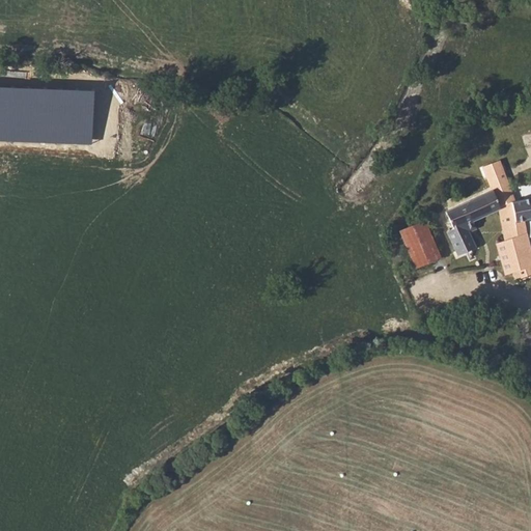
[(460,205),(446,212),(453,229),(447,231),(457,256),(475,249),(469,234),(477,231),(472,220),(498,208),(499,207),(499,206),(492,191),(460,205)]
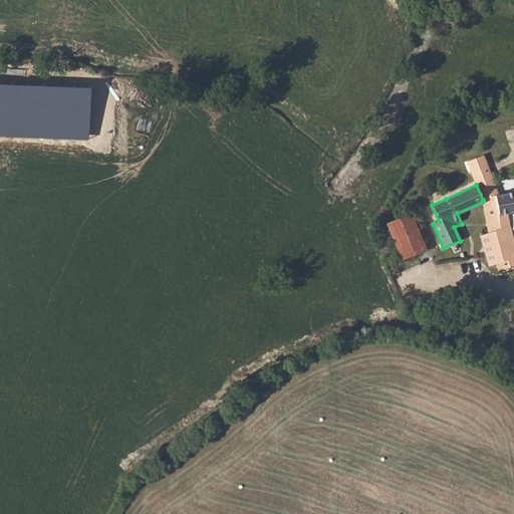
[(513,191),(495,194),(499,214),(508,213),(513,211),(513,191)]
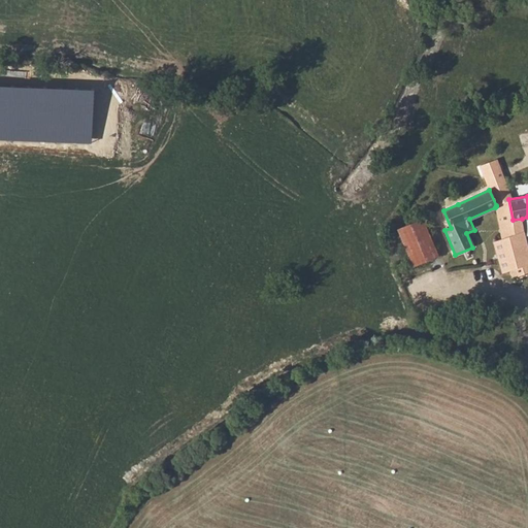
[(508,236),(525,232),(522,219),(513,220),(508,199),(496,205),(496,206),(495,207),(501,238),(508,236)]
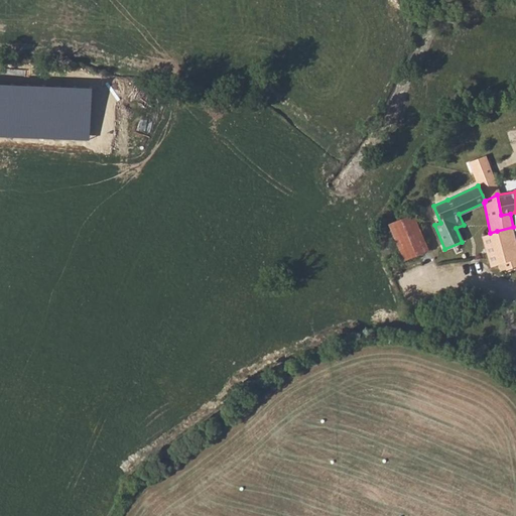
[(413,214),(389,224),(403,258),(427,249),(413,214)]
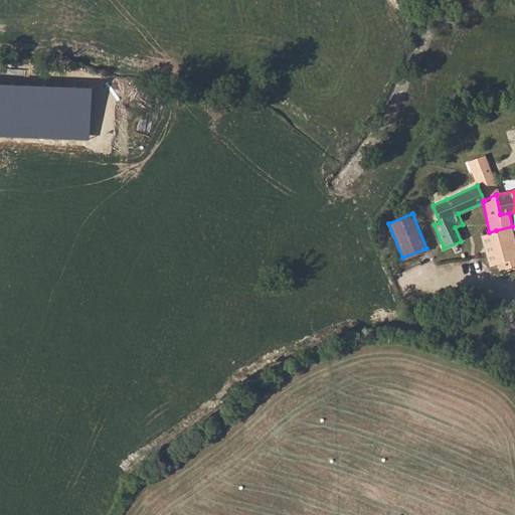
[(514,239),(512,226),(496,230),(505,261),(514,258),(514,239)]
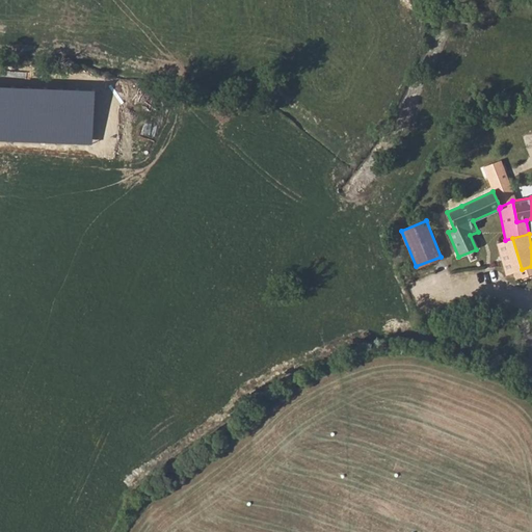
[(522,269),(512,238),(505,240),(499,242),(508,273),(522,269)]
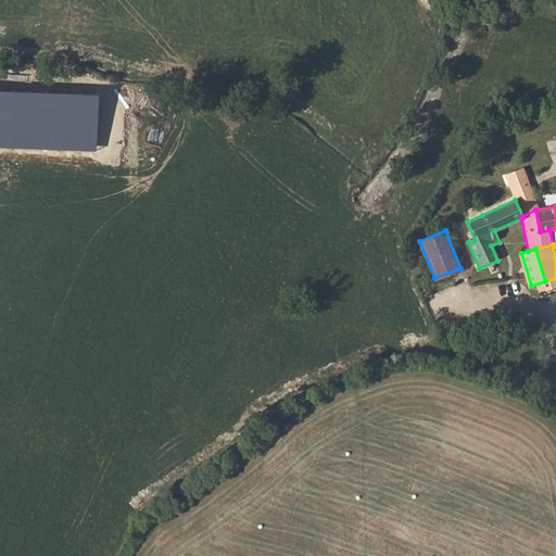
[(555,278),(545,281),(547,290),(555,287),(555,278)]
